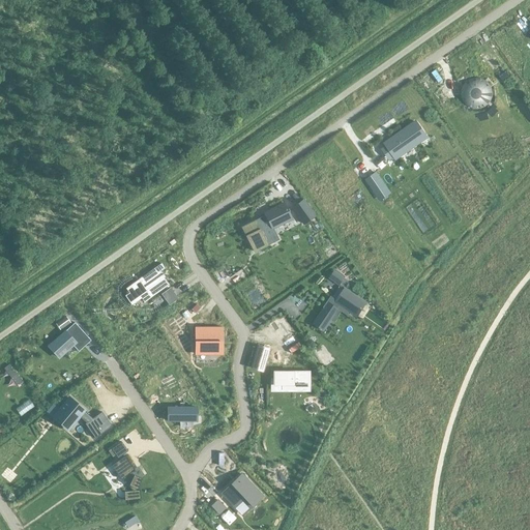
[(419,84),(425,94),(440,85),(434,75),(419,84)]
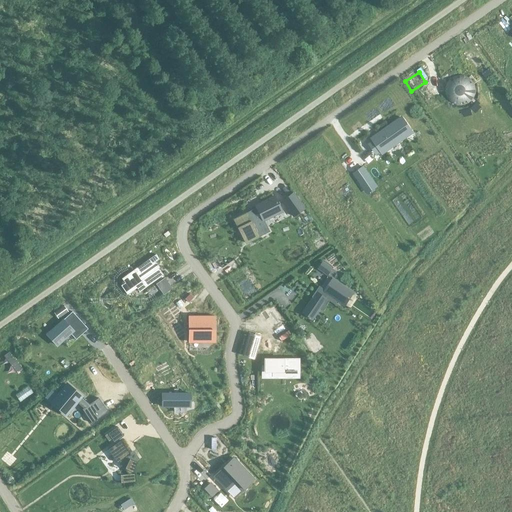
[(445,90),(445,91),(445,92),(446,93),(446,94),(446,95),(447,96),(447,97),(447,98),(448,98),(448,99),(449,100),(449,101),(450,101),(450,102),(451,102),(452,103),(453,103),(454,104),(455,104),(456,105),(457,105),(458,105),(459,105),(460,106),(461,106),(462,105),(463,105),(464,105),(465,105),(466,105),(467,104),(468,104),(469,103),(470,102),(471,102),(471,101),(472,101),(472,100),(473,100),(473,99),(473,98),(474,98),(474,97),(475,96),(475,95),(475,94),(476,93),(476,92),(476,91),(476,90),(476,89),(476,88),(476,87),(475,86),(475,85),(475,84),(474,83),(473,82),(473,81),(472,80),(471,79),(470,78),(469,78),(469,77),(468,77),(467,77),(467,76),(466,76),(465,76),(464,75),(463,75),(462,75),(461,75),(460,75),(459,75),(458,75),(457,75),(456,76),(455,76),(454,76),(454,77),(453,77),(452,78),(451,78),(450,79),(449,80),(449,81),(448,81),(448,82),(447,83),(447,84),(446,85),(446,86),(446,87),(446,88),(445,89),(445,90)]
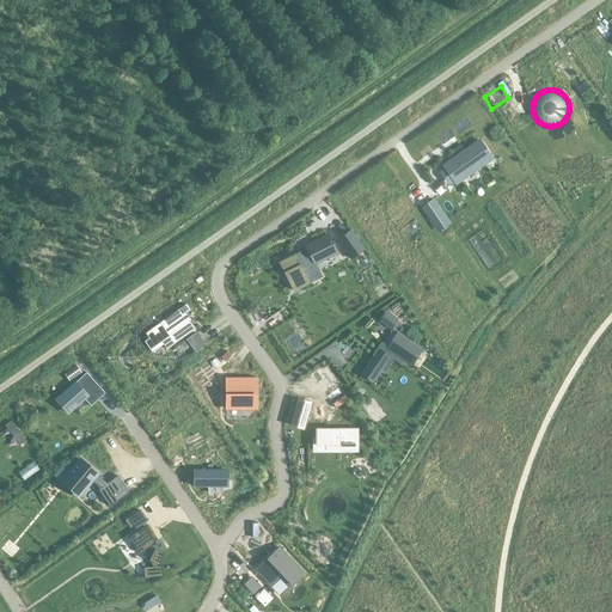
[(445,166),(458,183),(493,158),(481,141),(445,166)]
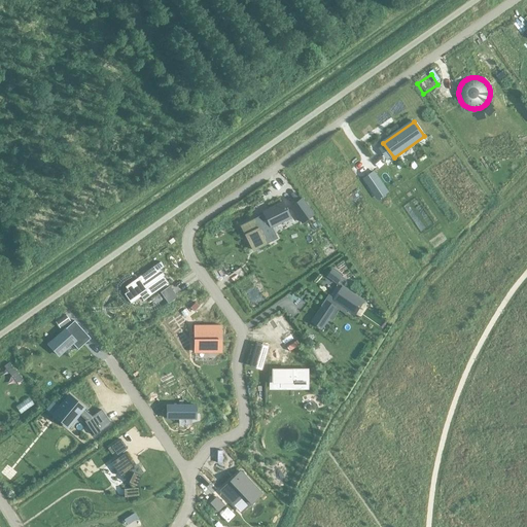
[(375,171),(364,178),(379,199),(389,191),(375,171)]
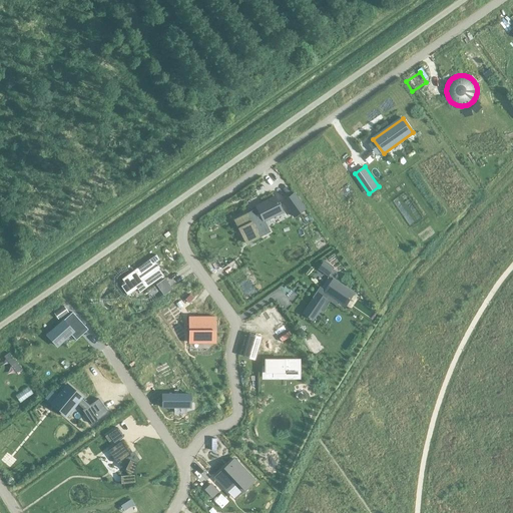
[(294,193),(283,201),(296,218),(306,210),(294,193)]
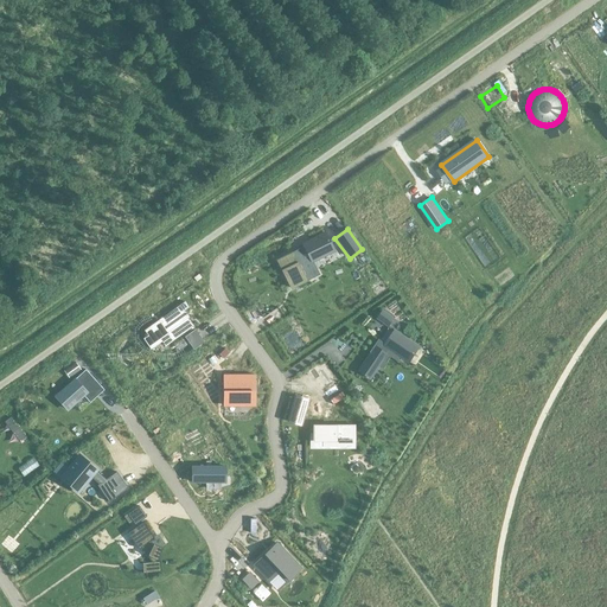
[(298,250),(278,261),(291,288),(318,274),(311,259),(332,248),(325,234),(302,244),(305,249),(299,253),(298,250)]
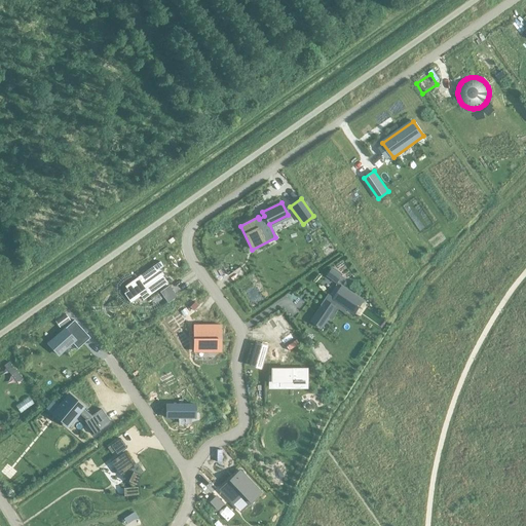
[(124,294),(130,302),(141,295),(143,299),(167,283),(163,275),(163,274),(160,269),(164,266),(161,262),(125,287),(126,289),(124,290),(126,292),(124,294)]
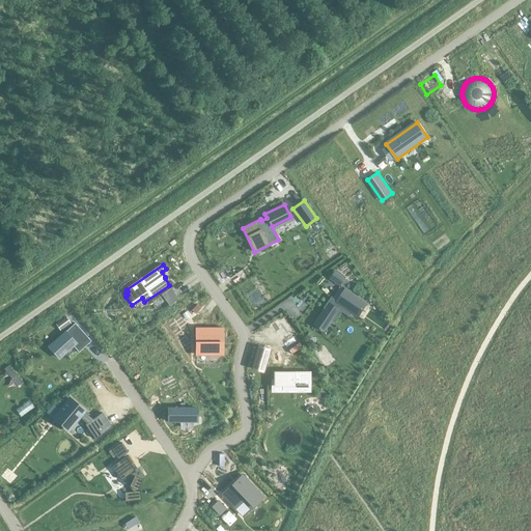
[(334,271),(329,278),(339,286),(344,278),(334,271)]
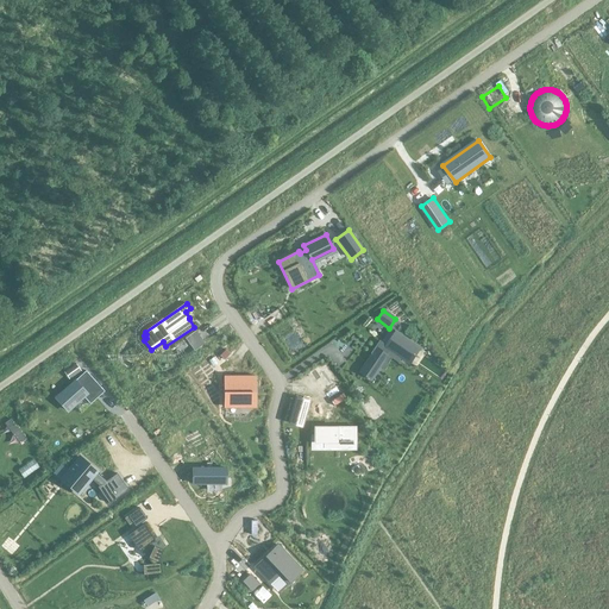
[(196,331),(187,338),(195,350),(205,343),(196,331)]
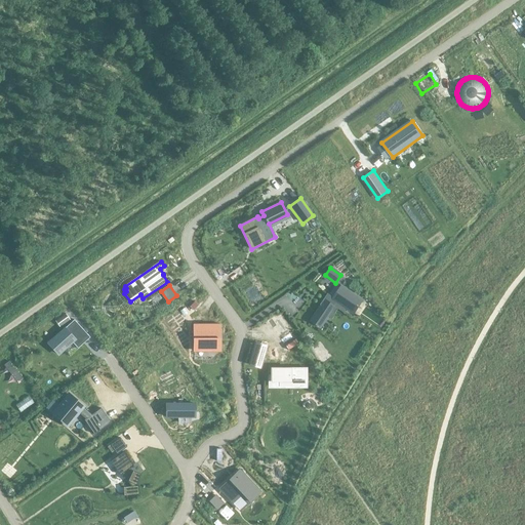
[(310,321),(320,327),(337,301),(354,313),(363,300),(341,286),(333,298),(328,294),(310,321)]
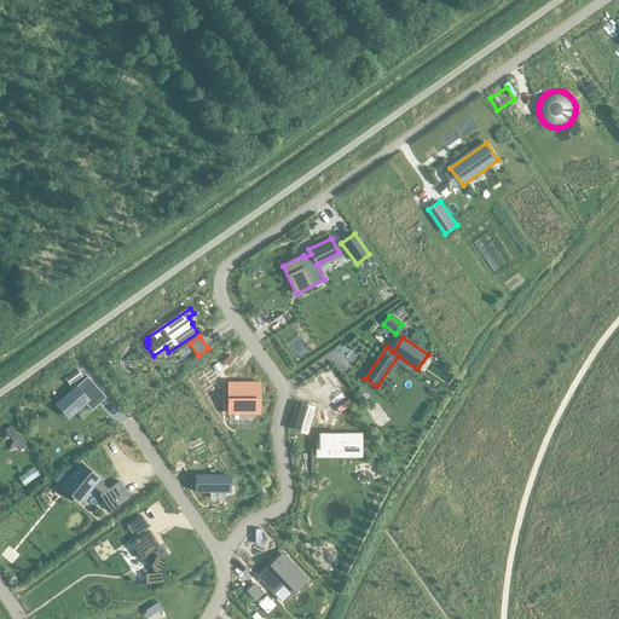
[(230,356),(224,362),(229,365),(235,359),(230,356)]
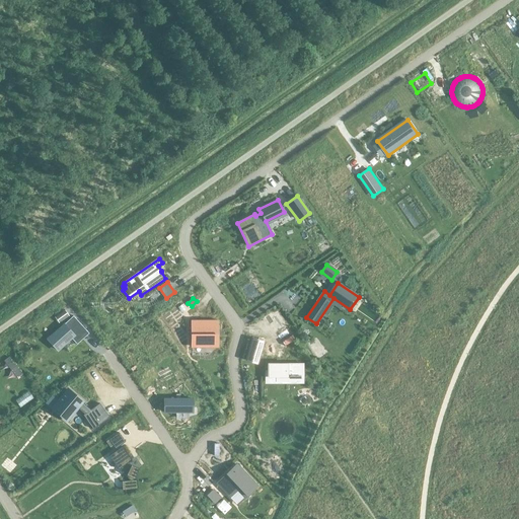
[(65,310),(54,318),(59,324),(69,317),(65,310)]
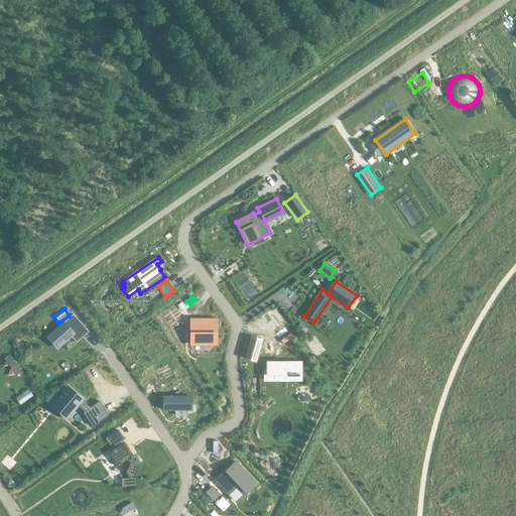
[(73,314),(50,335),(60,346),(71,337),(77,342),(89,332),(73,314)]
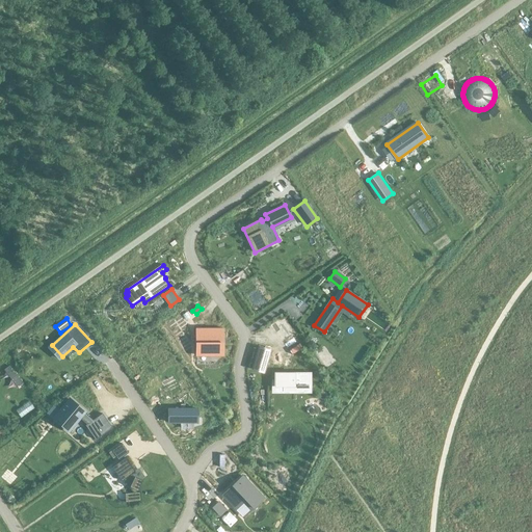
[(222,328),(196,328),(196,354),(222,354),(222,328)]
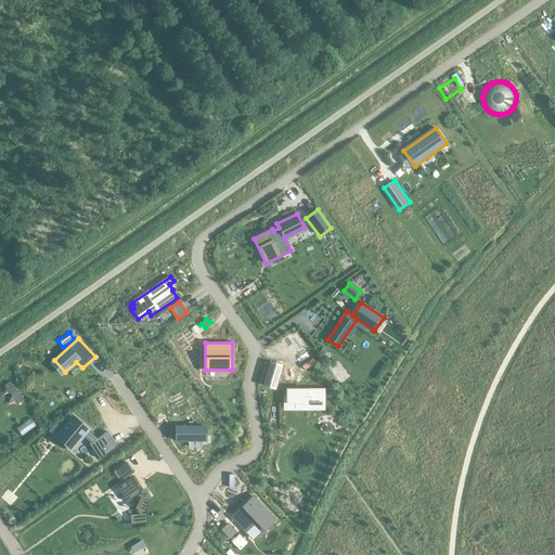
[(347,371),(339,361),(330,369),(337,378),(347,371)]
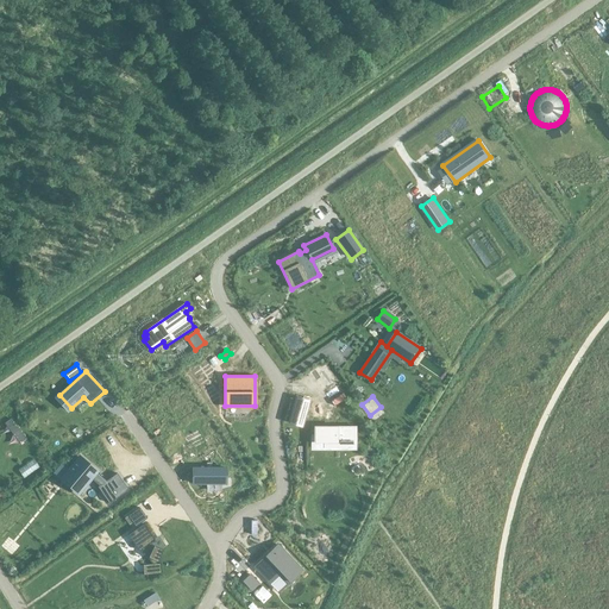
[(309,402),(295,399),(289,422),(302,426),(309,402)]
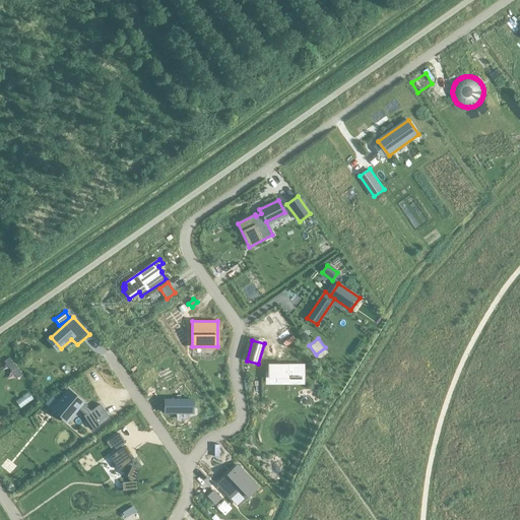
[(9,358),(4,362),(17,378),(22,375),(9,358)]
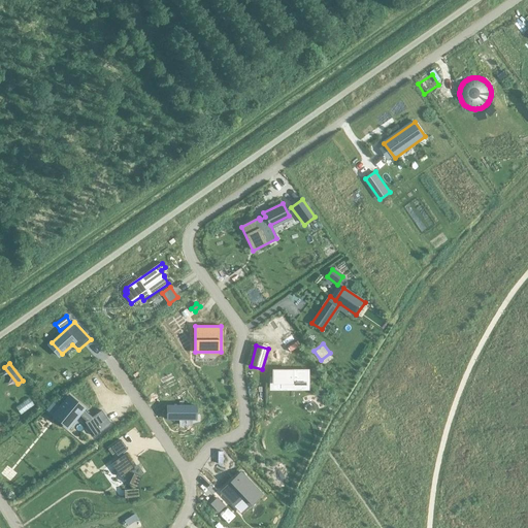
[(308,370),(273,370),(273,384),(281,384),(281,389),(300,389),(300,386),(308,386),(308,370)]
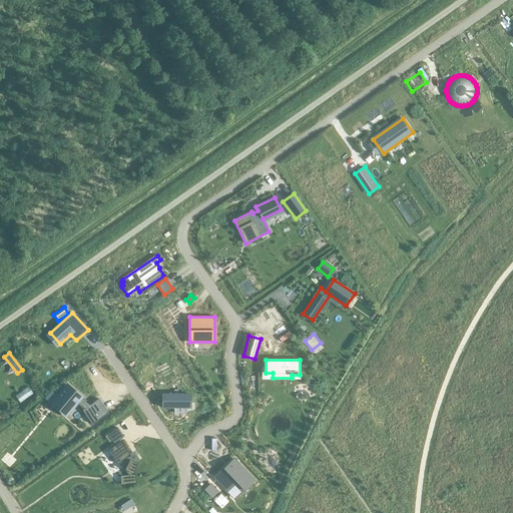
[(67,385),(55,399),(70,412),(76,403),(83,409),(82,410),(92,424),(108,413),(99,399),(89,405),(81,398),(82,397),(67,385)]
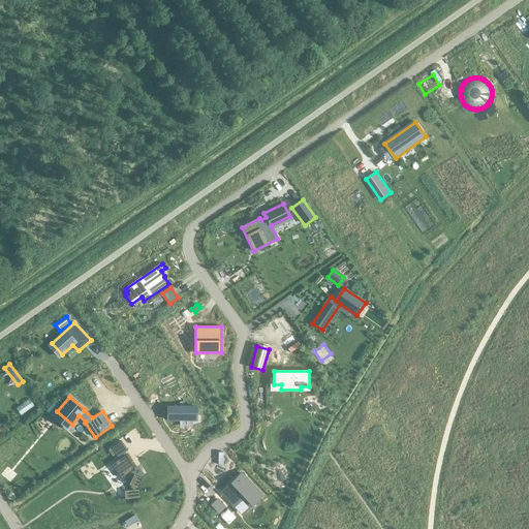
[(195,406),(168,406),(168,419),(195,419),(195,406)]
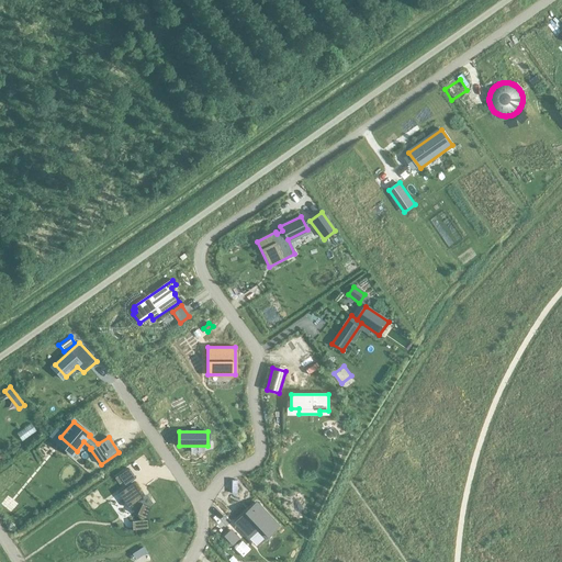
[(130,469),(119,476),(125,486),(136,479),(130,469)]
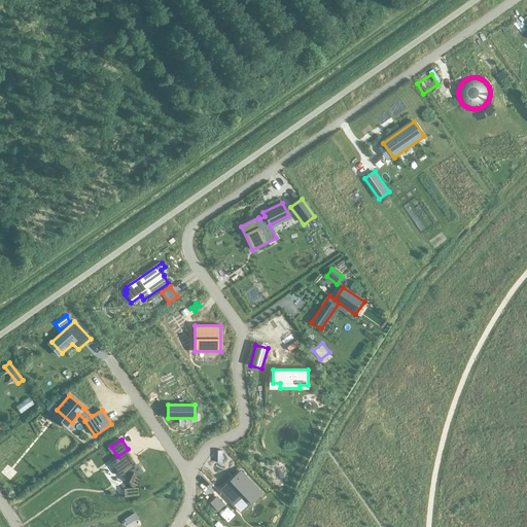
[(125,453),(111,462),(111,463),(113,462),(121,475),(120,476),(120,477),(124,475),(129,482),(129,483),(133,488),(126,489),(127,489),(127,496),(127,497),(140,496),(139,488),(136,488),(136,486),(141,476),(133,472),(131,469),(134,467),(125,453)]
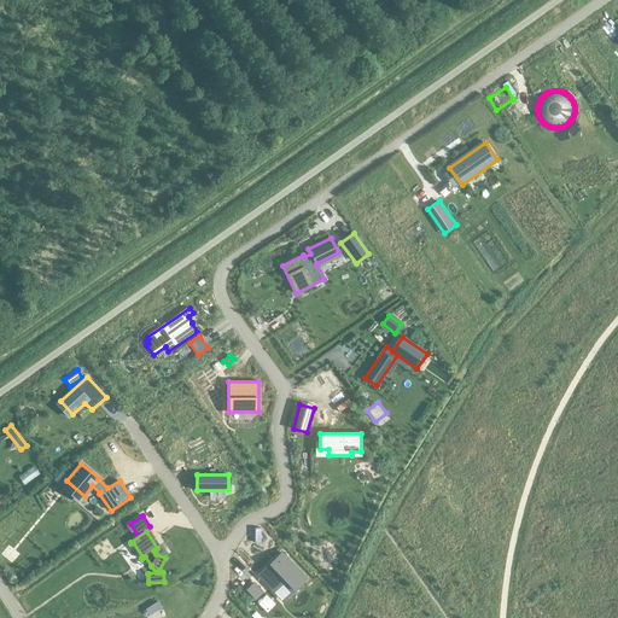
[(270,564),(258,576),(273,592),(283,583),(291,593),(307,578),(283,553),(275,560),(275,561),(272,565),(270,564)]
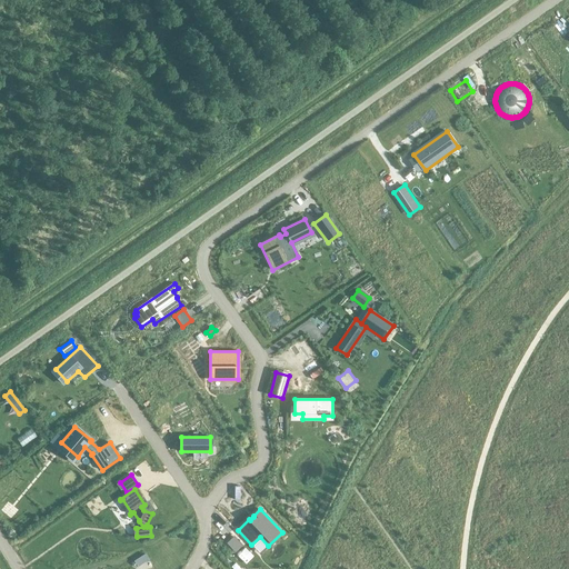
[(242,546),(233,537),(227,543),(236,552),(242,546)]
